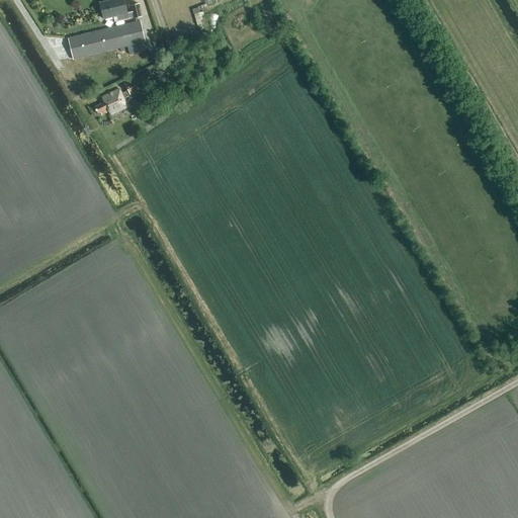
[(126,13),(123,0),(113,0),(100,3),(104,19),(113,17),(114,22),(134,18),(134,19),(143,17),(139,3),(130,6),(132,12),(126,13)]
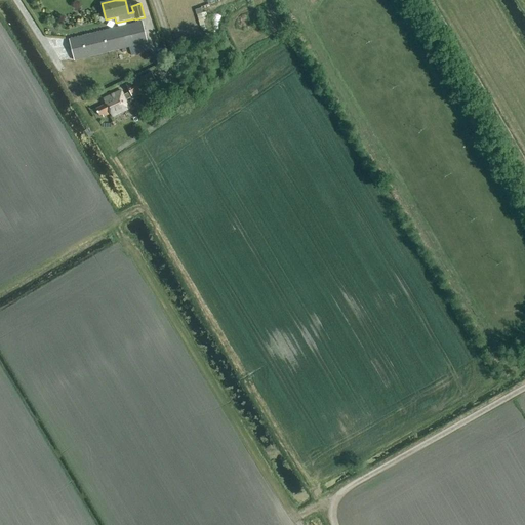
[(140,44),(147,42),(142,22),(69,40),(74,61),(127,47),(140,44)]
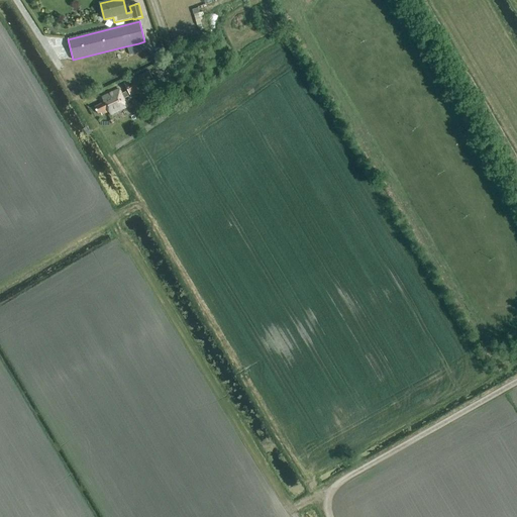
[(138,43),(125,46),(127,55),(140,52),(138,43)]
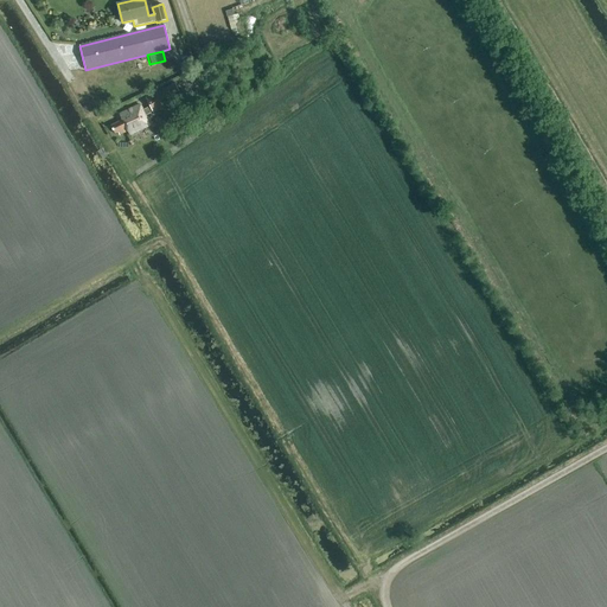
[(152,114),(181,100),(174,84),(145,98),(152,114)]
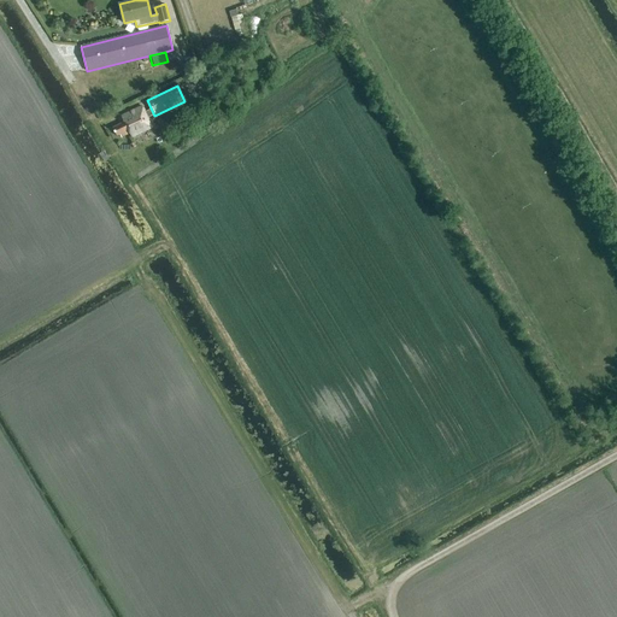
[(131,137),(153,127),(142,105),(121,116),(123,121),(111,127),(116,135),(119,133),(121,136),(129,133),(131,137)]
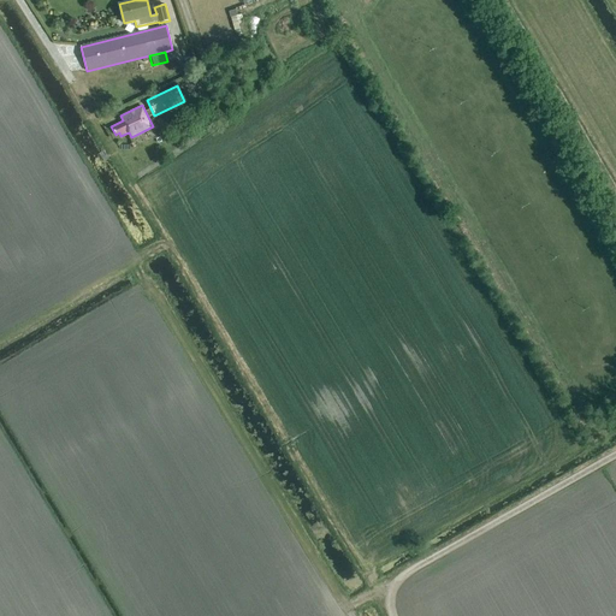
All buildings are outlined.
